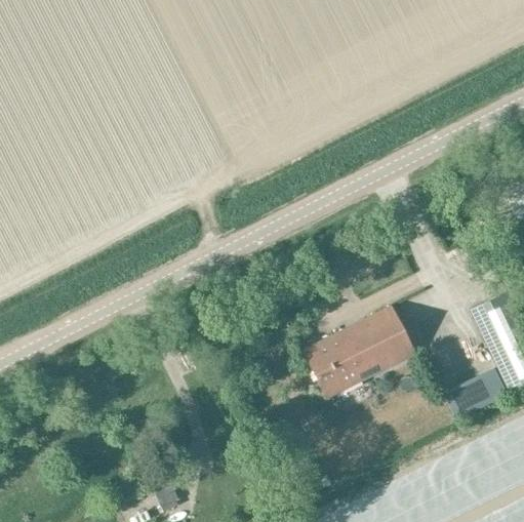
[(469,309),(509,391),(523,384),(523,323),(508,290),(469,309)]
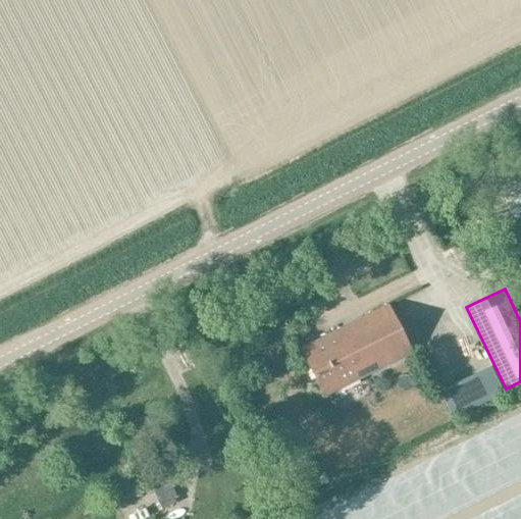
[(302,347),(324,395),(412,351),(389,304),(302,347)]
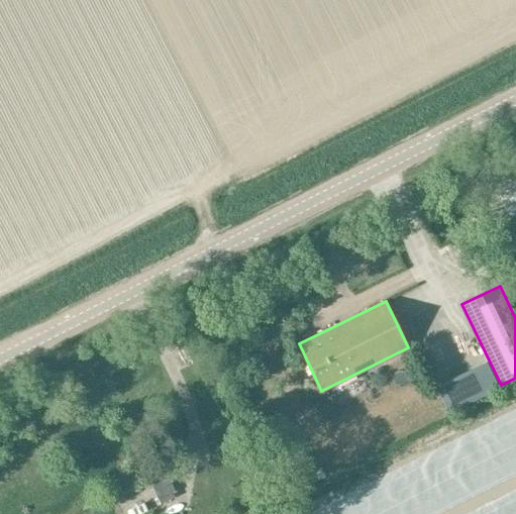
[(500,388),(487,362),(435,386),(449,412),(500,388)]
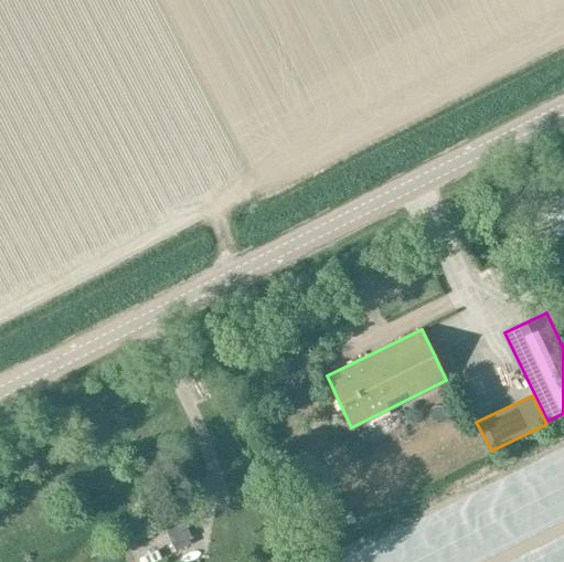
[(212,480),(220,499),(234,494),(226,475),(212,480)]
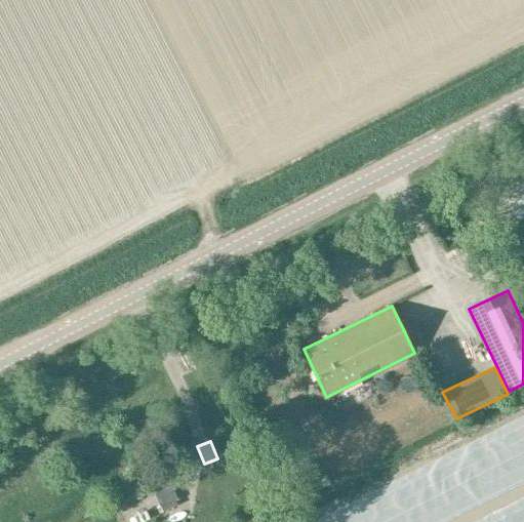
[(155,521),(177,521),(186,520),(173,484),(104,509),(108,521),(124,521),(152,513),(155,521)]
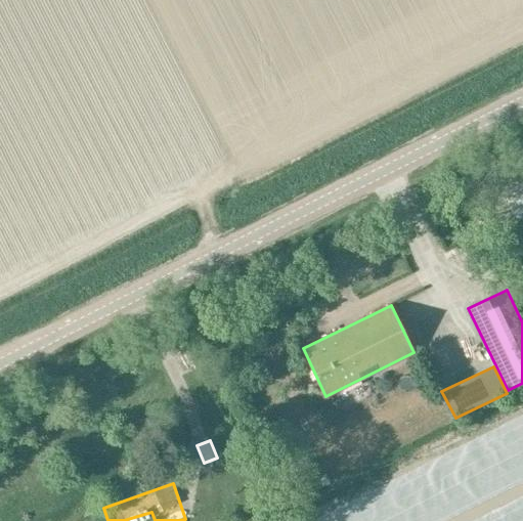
All buildings are outlined.
